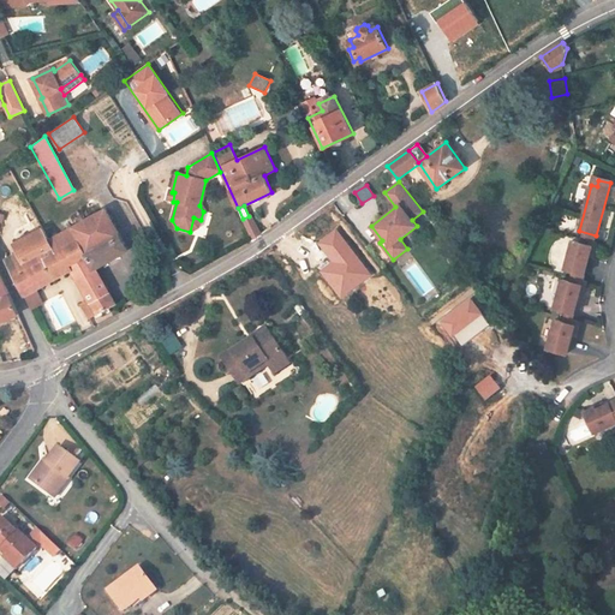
[(43,230),(31,236),(52,275),(70,266),(89,299),(82,304),(89,318),(117,304),(96,268),(130,250),(106,209),(49,240),(43,230)]
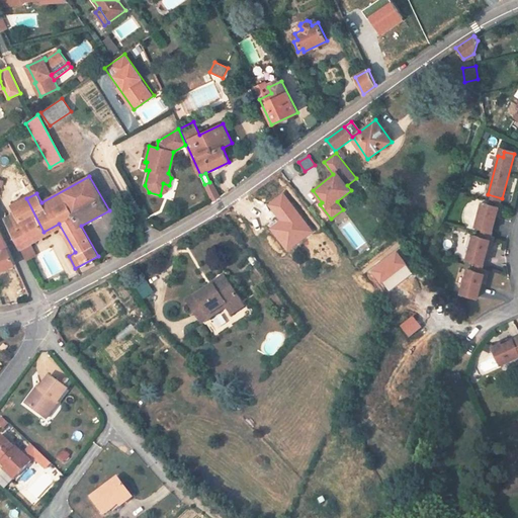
[(209,182),(204,184),(213,203),(221,198),(211,181),(209,182)]
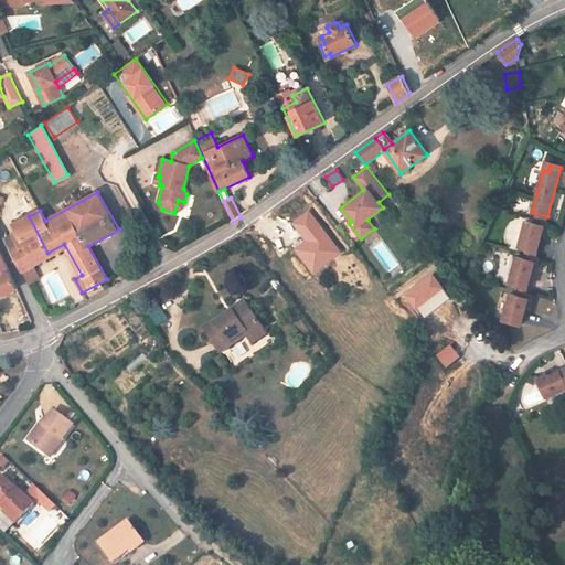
[(184,202),(178,200),(174,213),(176,213),(182,209),(184,202)]
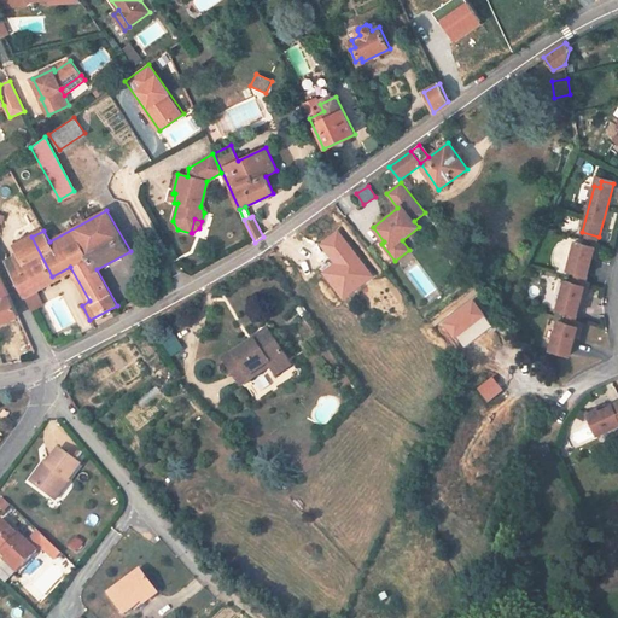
[(6,262),(23,293),(52,277),(31,237),(13,246),(18,255),(6,262)]
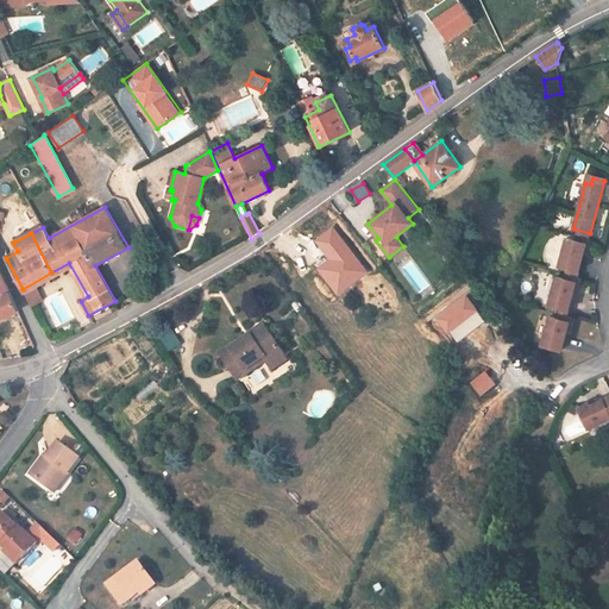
[(559,269),(578,272),(585,244),(566,239),(559,269)]
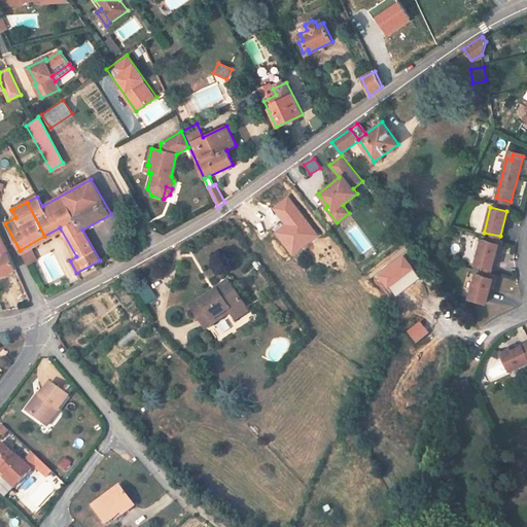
[(9,252),(0,234),(0,275),(16,269),(9,252)]
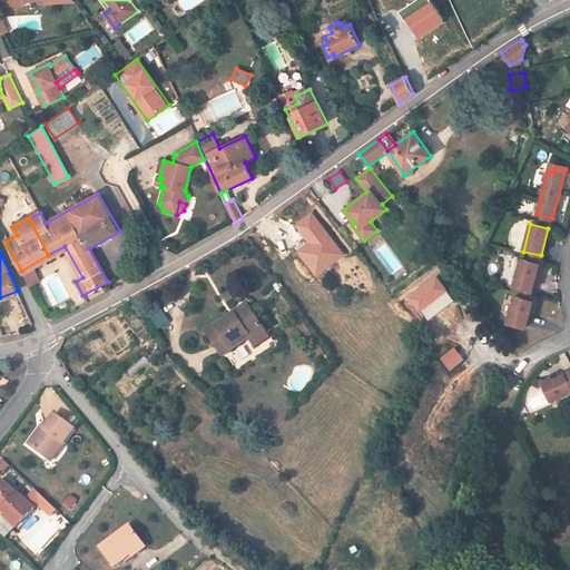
[(539,265),(521,259),(512,286),(531,292),(539,265)]
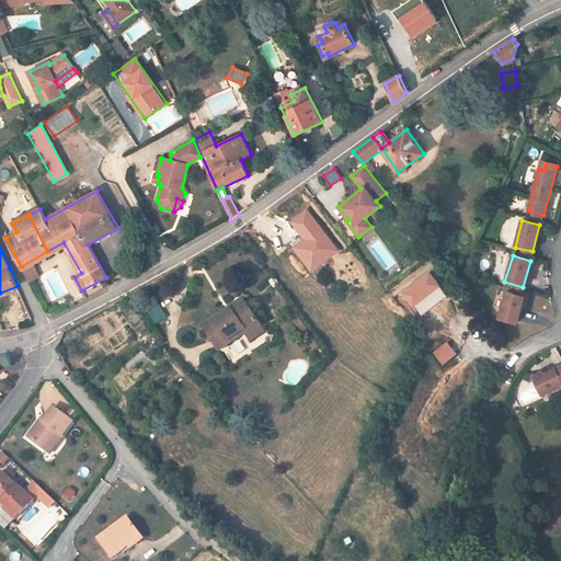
[(32,264),(23,270),(29,282),(38,277),(32,264)]
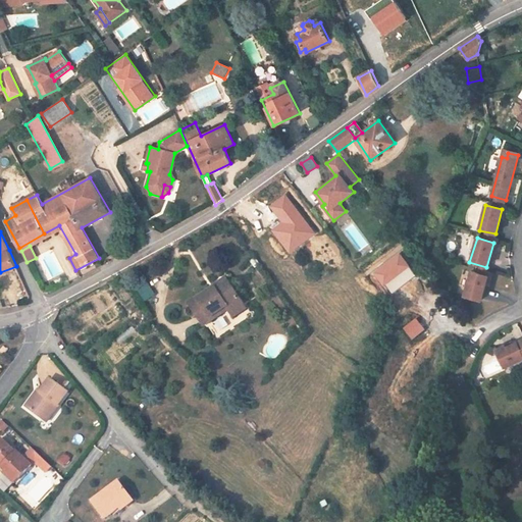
[(465,296),(481,300),(485,282),(489,283),(491,272),(479,269),(478,273),(470,271),(465,296)]
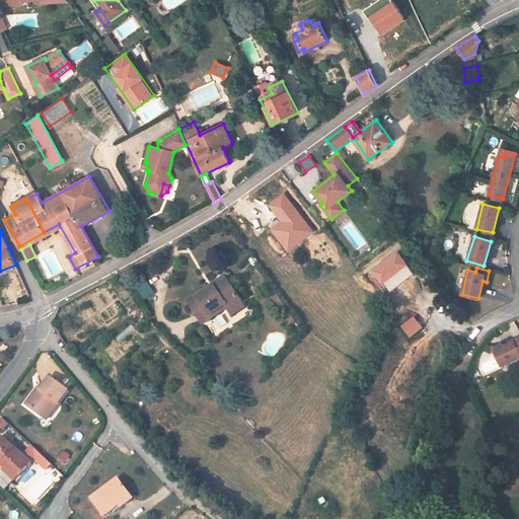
[(188,301),(192,308),(200,302),(197,298),(214,287),(214,288),(226,280),(224,277),(188,301)]
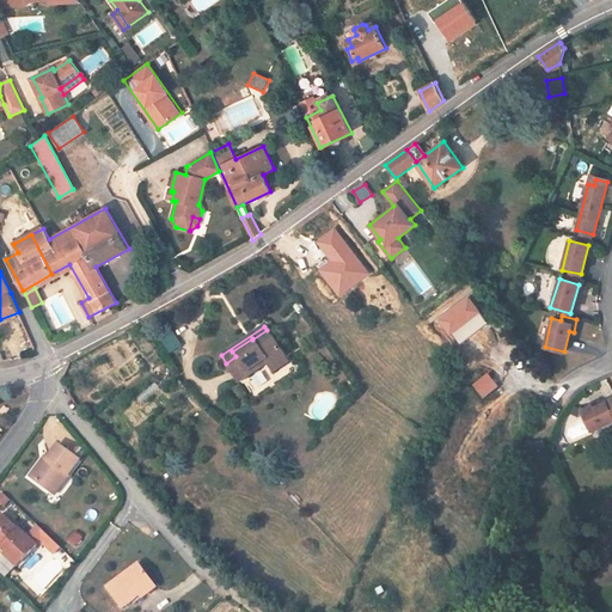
[(274,372),(288,362),(267,330),(252,340),(252,338),(232,352),(236,356),(226,363),(237,379),(265,360),(268,363),(274,372)]
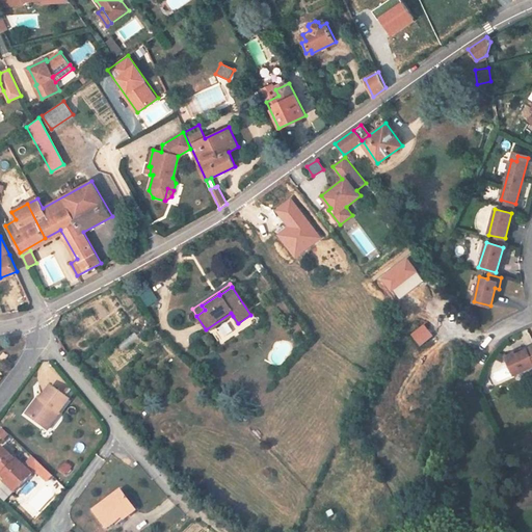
[(208,333),(233,316),(231,313),(206,329),(208,333)]
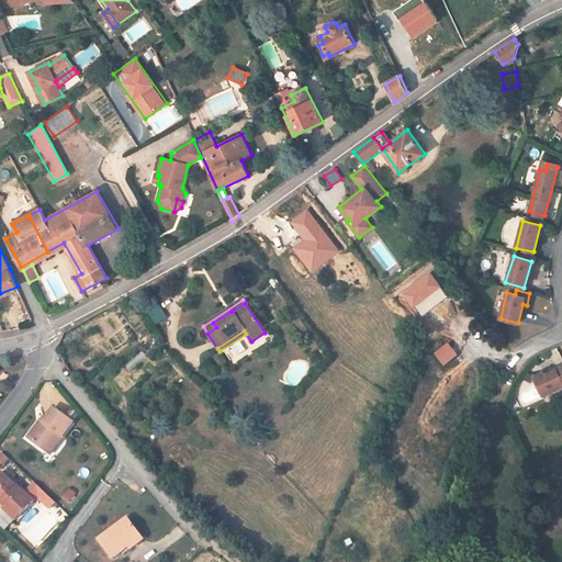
[(561,366),(552,370),(544,374),(543,372),(534,377),(542,395),(561,385),(561,366)]
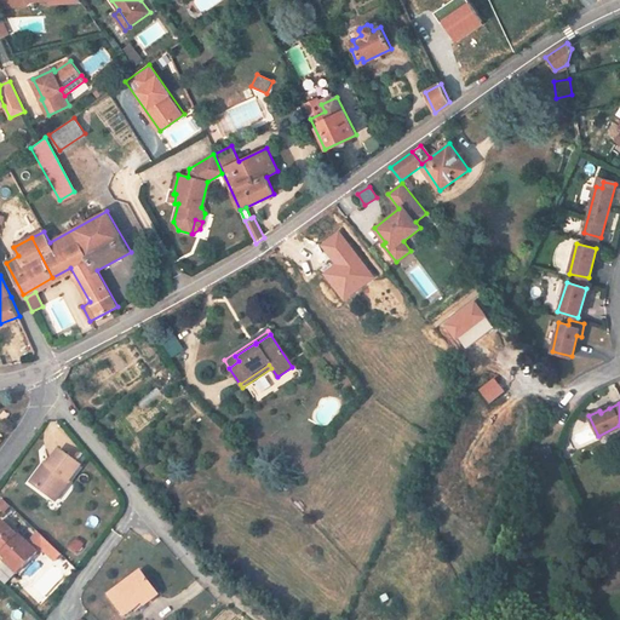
[(539,452),(541,458),(552,453),(550,446),(539,452)]
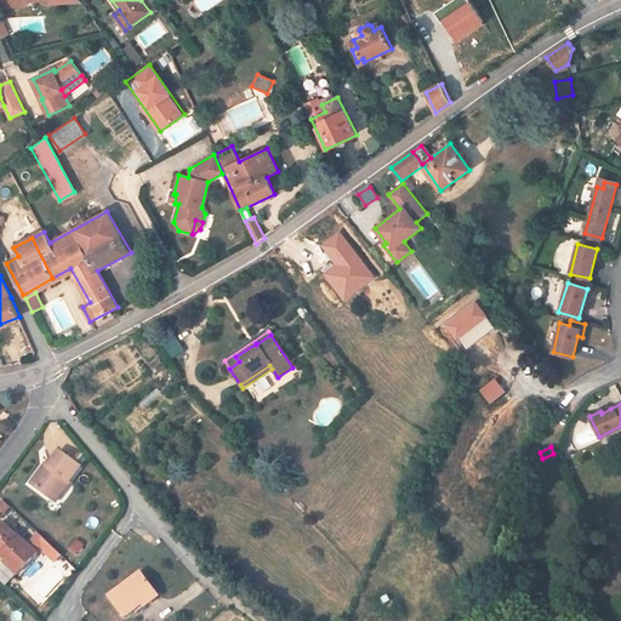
[(68,480),(79,466),(60,451),(49,467),(44,472),(41,471),(32,484),(52,499),(67,480),(68,480)]
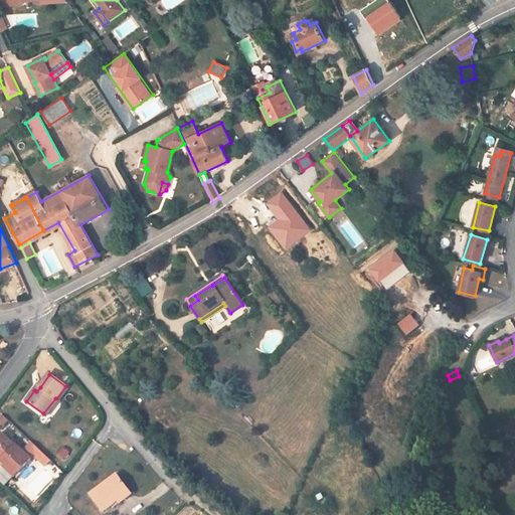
[(55,398),(43,413),(47,416),(58,400),(56,398),(55,398)]
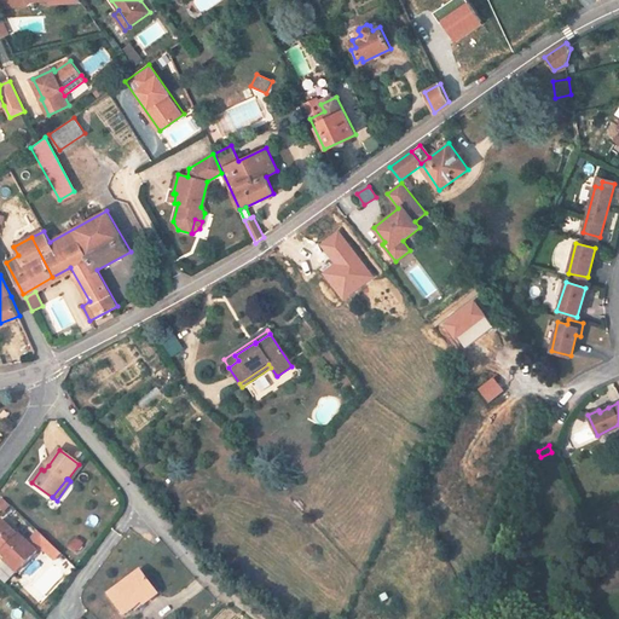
[(17,533),(16,534),(1,520),(0,521),(0,551),(7,559),(19,571),(38,551),(28,543),(17,533)]
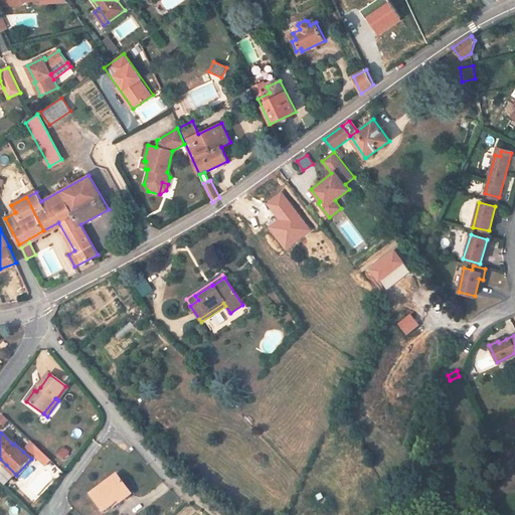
[(50,461),(32,443),(23,452),(31,459),(35,456),(46,466),(50,461)]
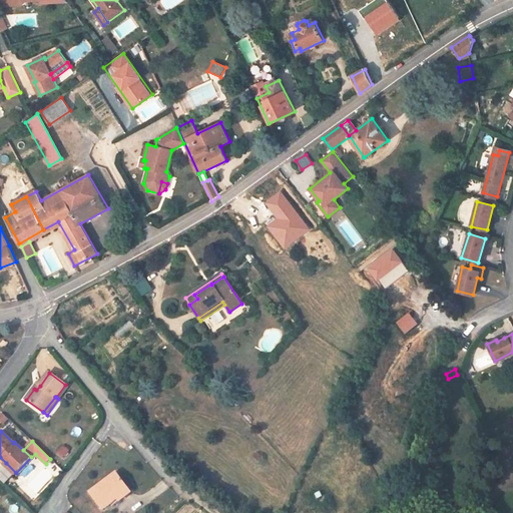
[(6,463),(4,465),(14,475),(16,473),(6,463)]
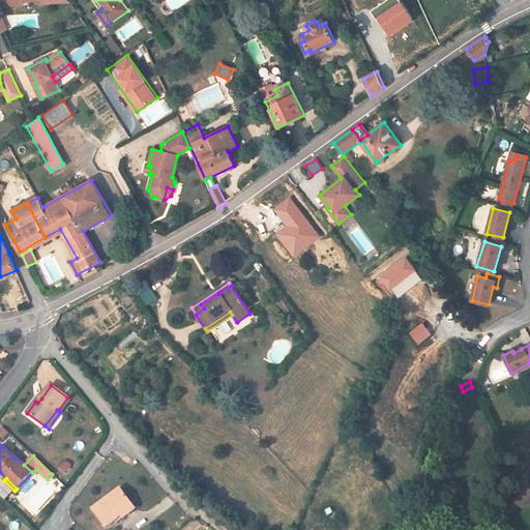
[(120,489),(92,508),(107,527),(121,516),(119,513),(131,504),(120,489)]
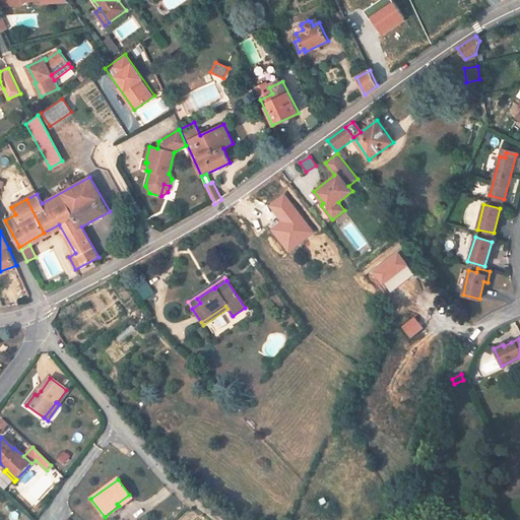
[(129,495),(117,504),(119,506),(120,508),(132,498),(129,495)]
